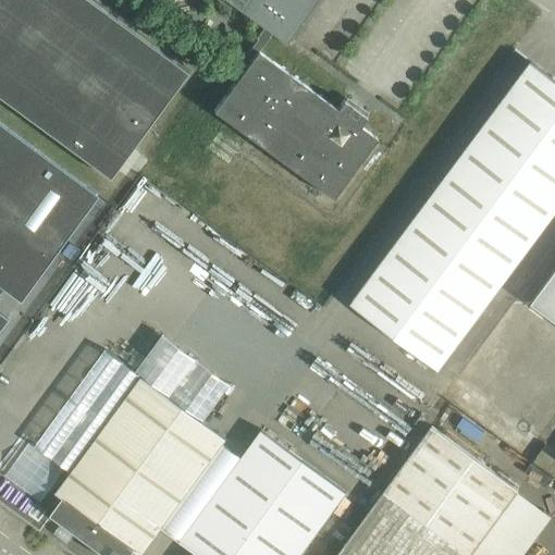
[(0,99),(108,179),(185,73),(85,0),(0,0),(0,99)]
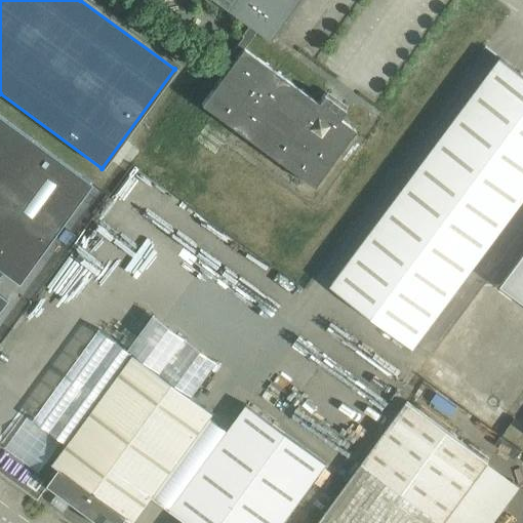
[(226,70),(199,106),(312,188),(340,148),(353,131),(337,120),(344,112),(322,96),(316,104),(242,49),(254,33),(268,43),(299,0),(251,0),(237,21),(246,28),(240,37),(241,38),(220,67),(226,70)]
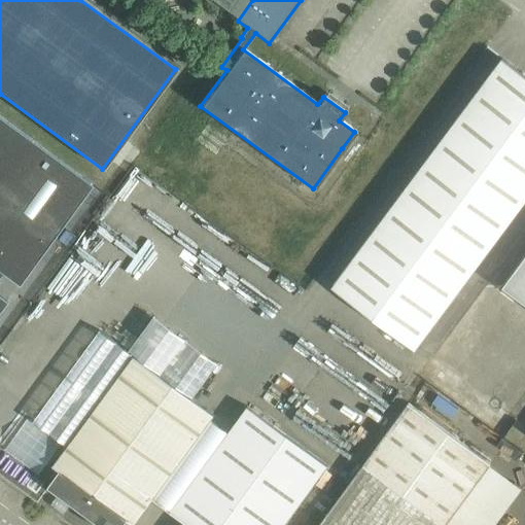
[(209,0),(238,21),(252,0),(209,0)]
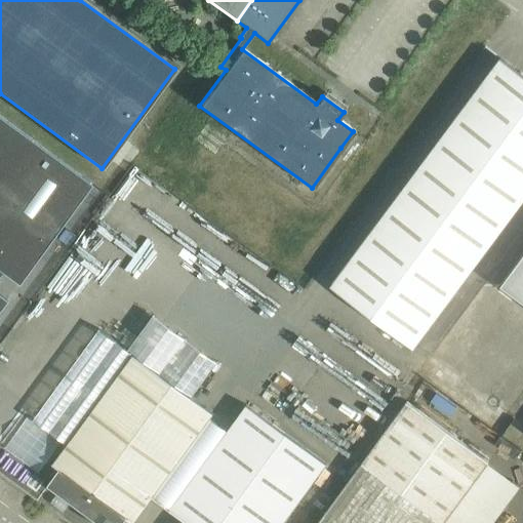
[(498,59),(330,286),(413,348),(522,199),(522,76),(499,59),(498,59)]
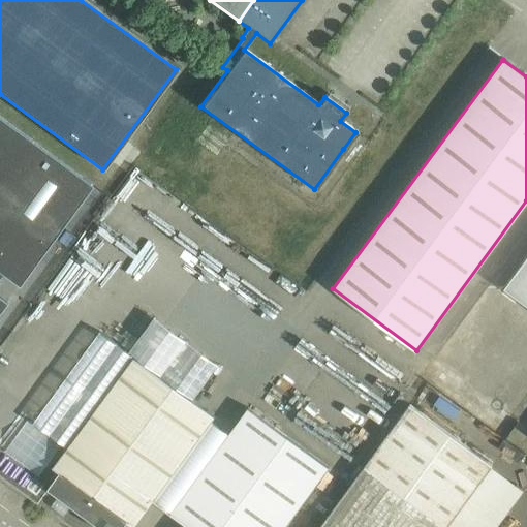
[(0,274),(16,286),(90,186),(0,119),(0,274)]
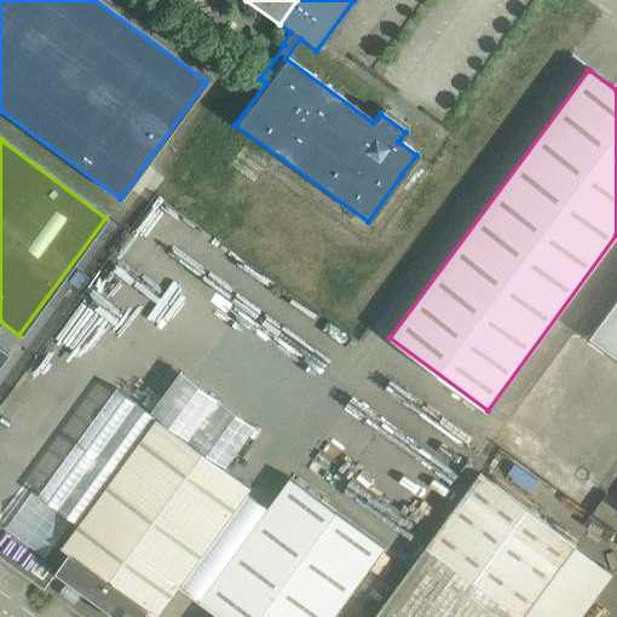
[(616,288),(566,358),(616,396),(616,288)]
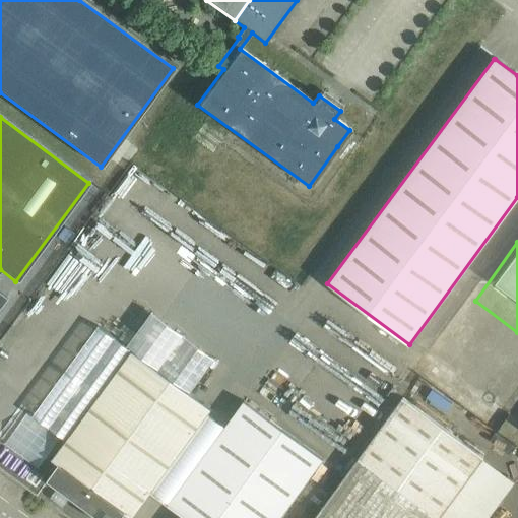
[(59,465),(47,481),(94,516),(93,517),(120,517),(124,513),(129,517),(131,517),(143,500),(208,412),(131,354),(64,444),(52,461),(59,465)]
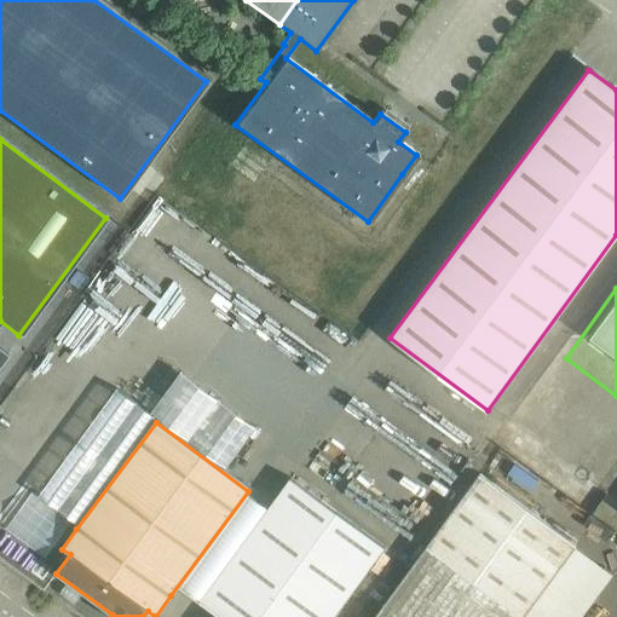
[(522,616),(575,546),(479,476),(374,616),(522,616)]
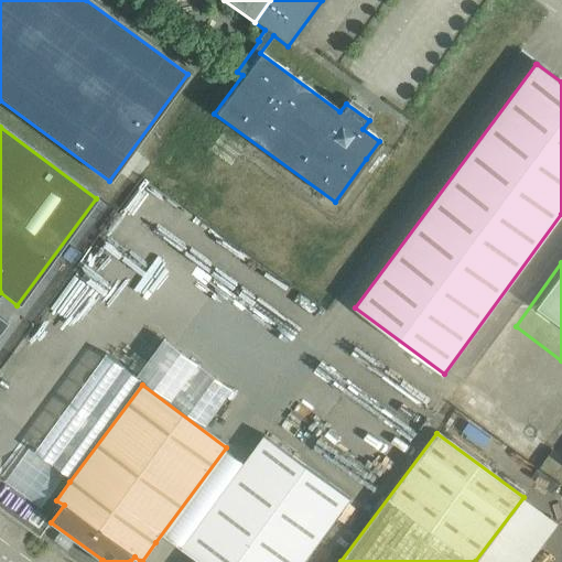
[(303,561),(349,501),(261,435),(192,528),(179,546),(200,561),(303,561)]
